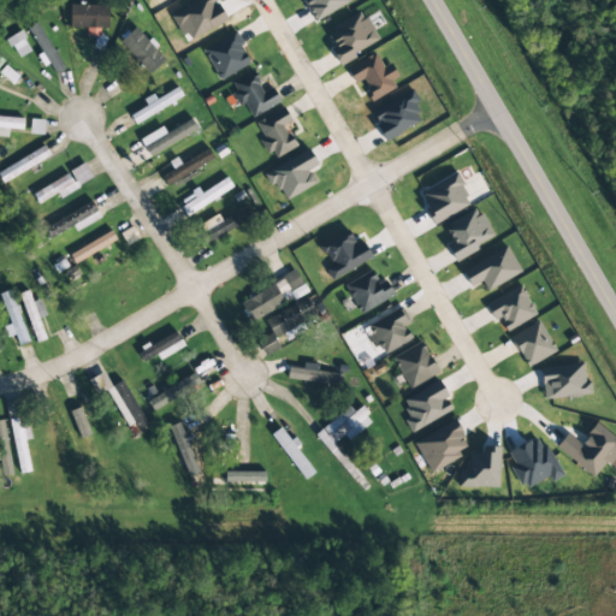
[(302,0),(315,22),(350,1),(348,0),(302,0)]
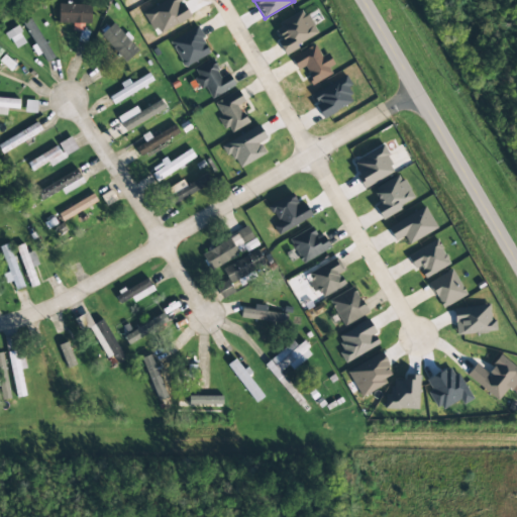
[(73,23),(73,30),(83,30),(83,24),(91,24),(91,4),(59,5),(59,24),(73,23)]
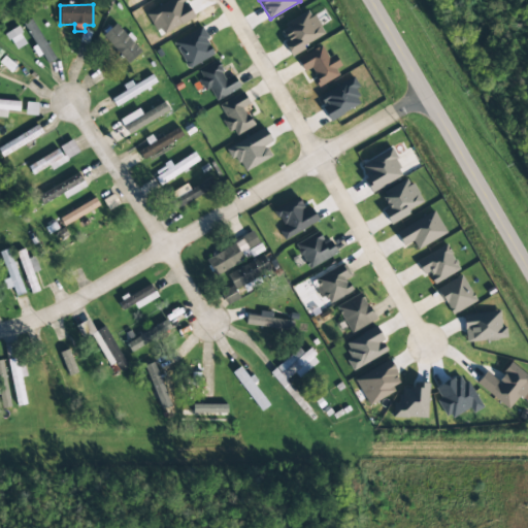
[(325,37),(310,10),(279,27),(288,42),(284,43),(290,55),(325,37)]
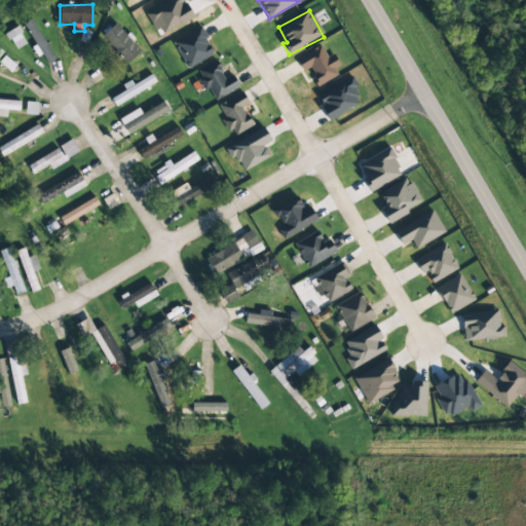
[(47,64),(55,59),(31,20),(21,25),(40,55),(41,54),(47,64)]
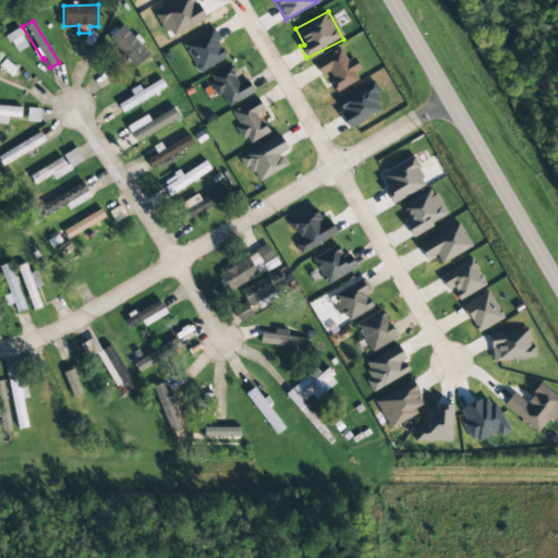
[(150,53),(123,24),(108,38),(135,68),(150,53)]
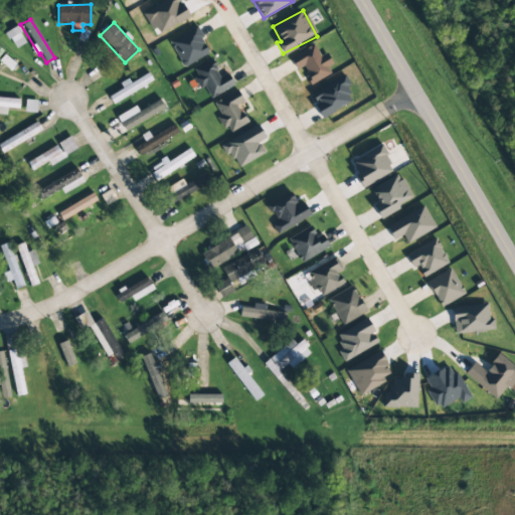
[(15,49),(26,42),(17,26),(5,33),(15,49)]
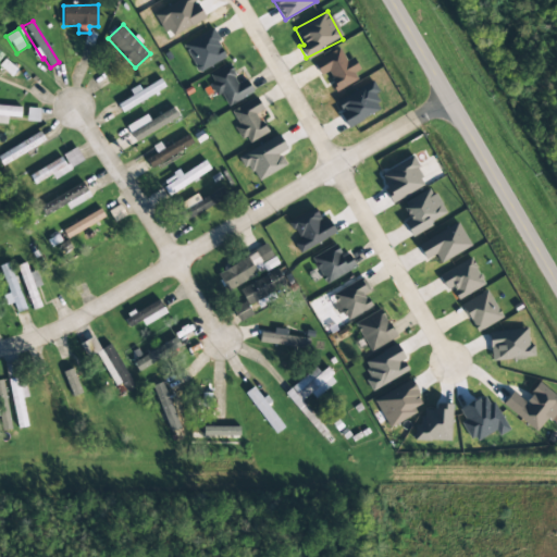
[(184,41),(196,72),(226,60),(214,29),(184,41)]
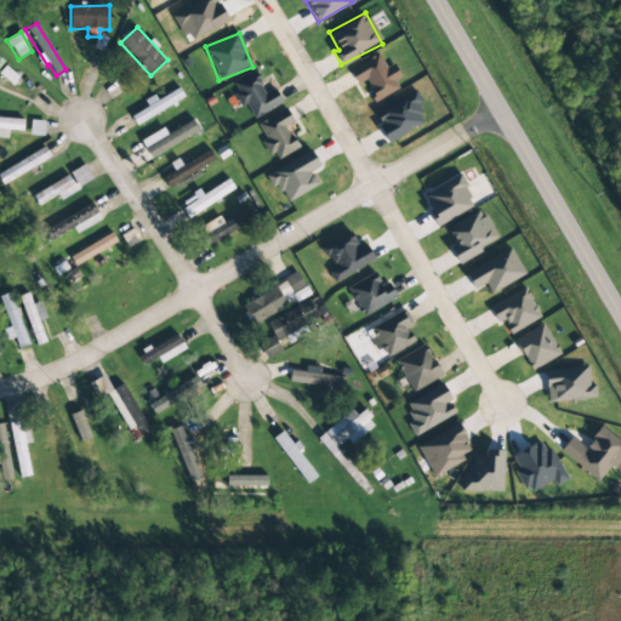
[(349,70),(358,85),(364,81),(375,102),(399,89),(394,81),(402,78),(393,64),(386,68),(379,53),(349,70)]
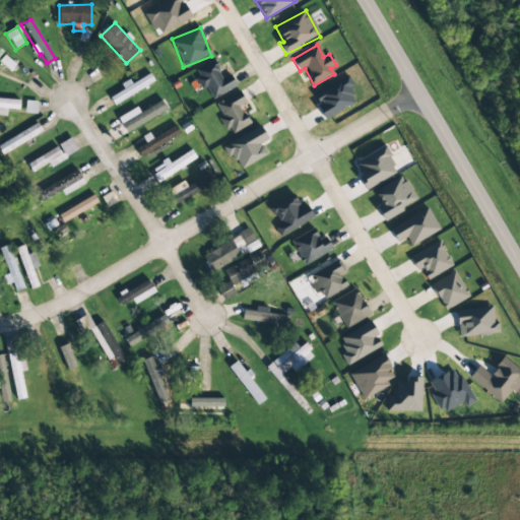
[(237,86),(231,74),(222,78),(213,61),(193,71),(203,90),(206,88),(212,100),(237,86)]
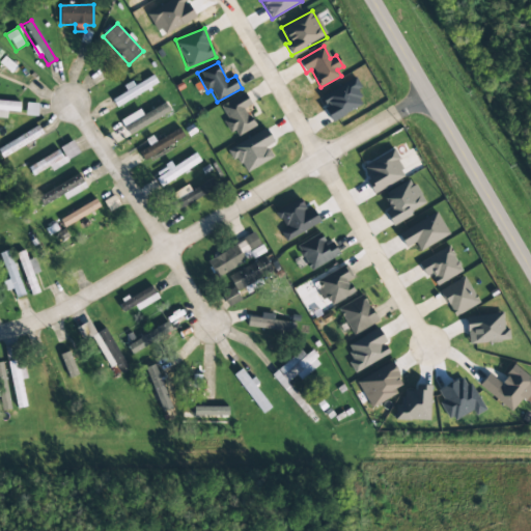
[(112,100),(116,107),(158,84),(152,74),(124,89),(126,91),(112,100)]
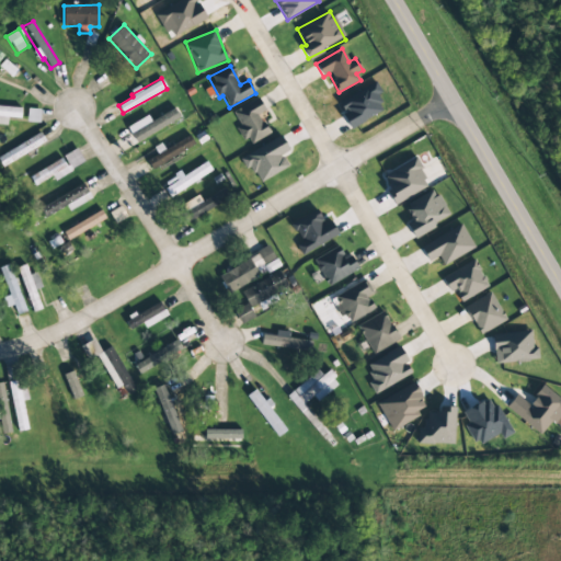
[(384,109),(375,96),(381,92),(375,81),(338,105),(352,129),(384,109)]
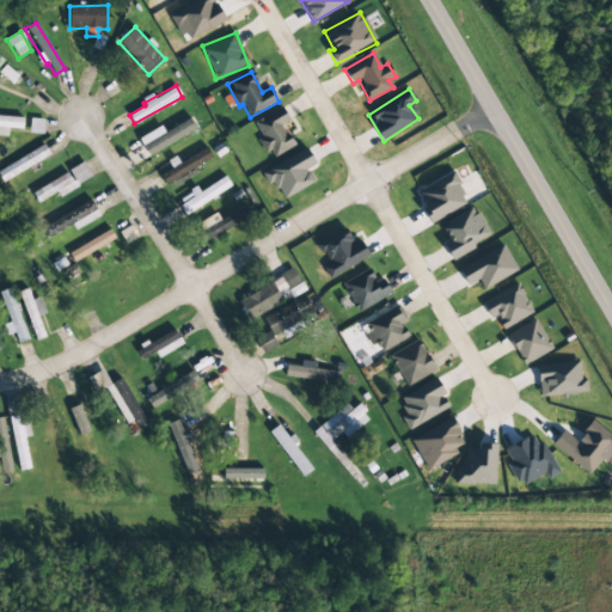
[(289,121),(282,108),(254,122),(262,138),(259,139),(270,159),(294,147),(282,126),(289,121)]
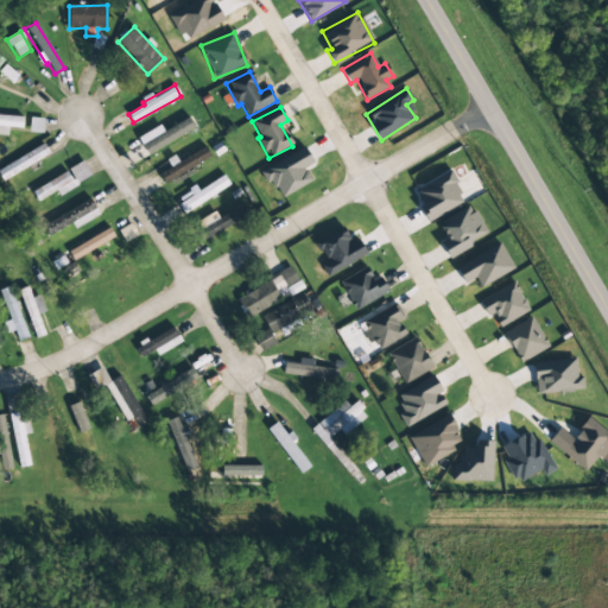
[(23,128),(23,116),(0,114),(0,135),(7,137),(7,128),(23,128)]
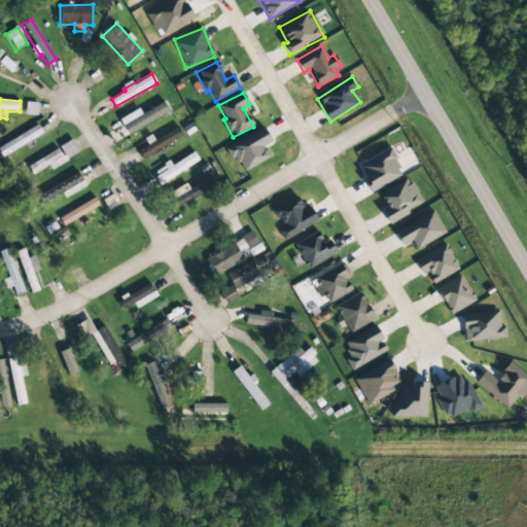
[(37,103),(26,102),(25,114),(37,115),(37,103)]
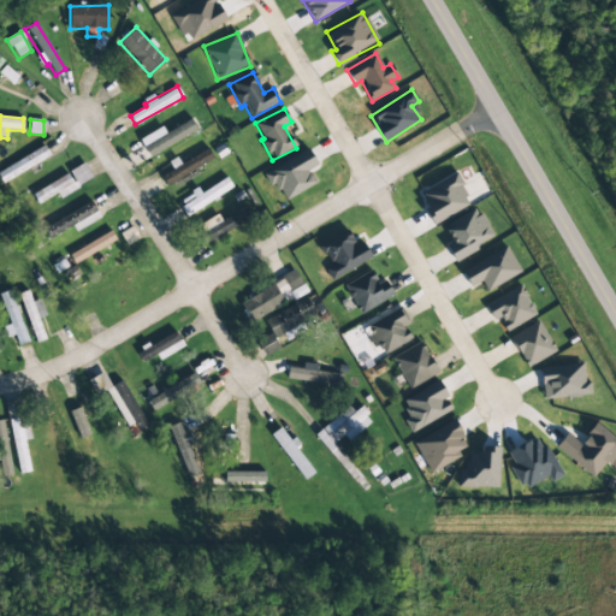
[(161,128),(140,140),(149,158),(199,129),(193,119),(166,134),(161,128)]
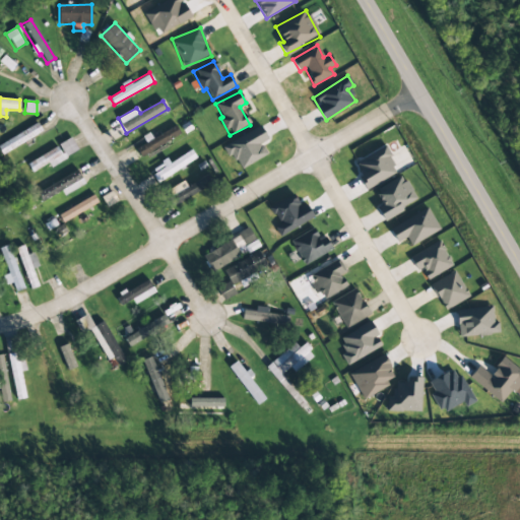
[(0,144),(0,151),(2,154),(43,132),(38,124),(0,144)]
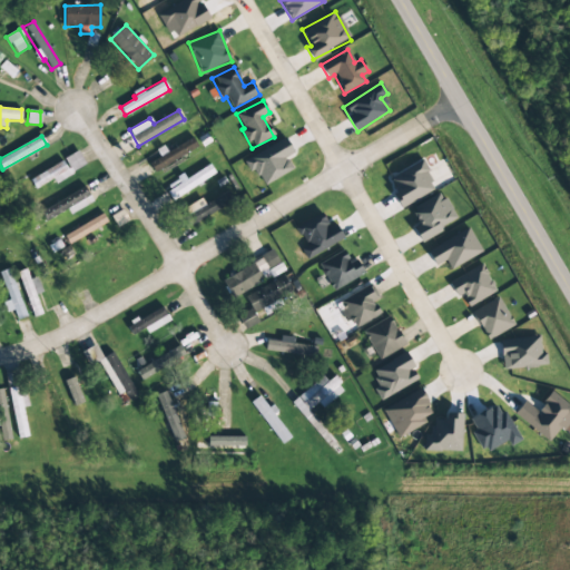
[(166,151),(166,150),(147,159),(153,172),(198,149),(194,138),(166,151)]
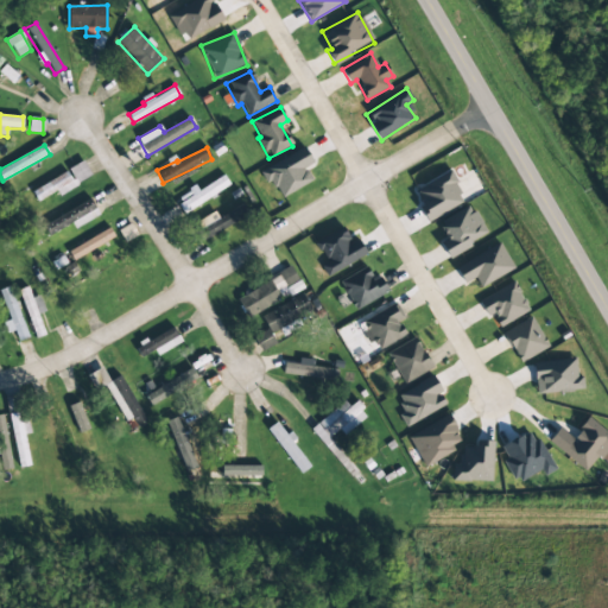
[(306,168),(314,164),(306,149),(264,169),(278,198),(312,182),(306,168)]
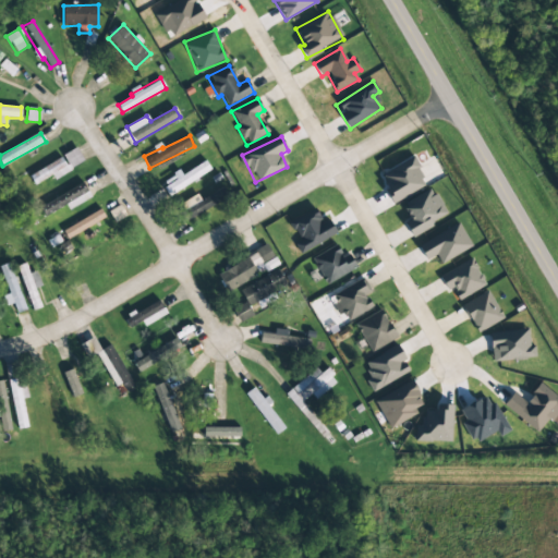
[(63,158),(29,176),(34,185),(52,176),(53,179),(85,162),(76,147),(62,156),(63,158)]
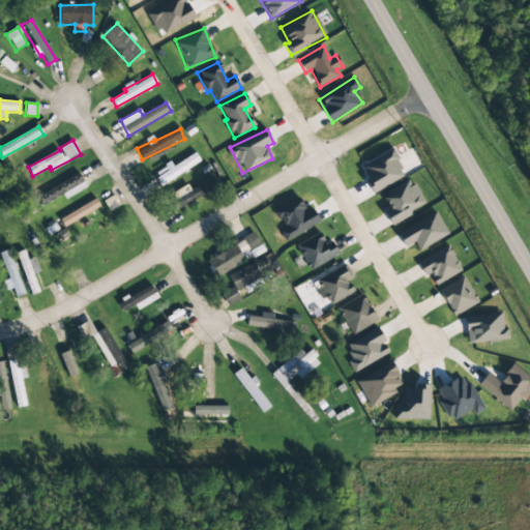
[(406,178),(393,150),(360,165),(373,192),(406,178)]
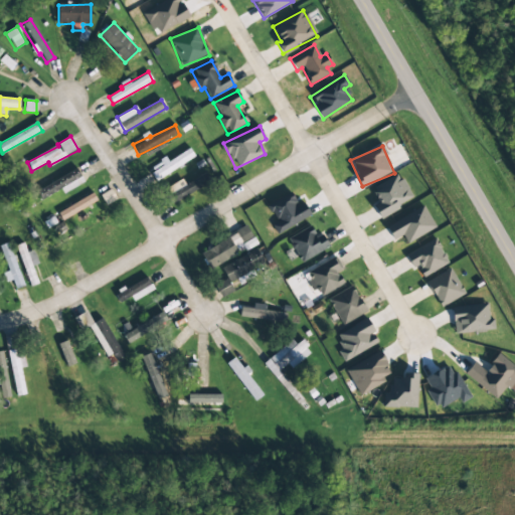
[(166,158),(149,168),(156,181),(194,157),(189,149),(168,162),(166,158)]
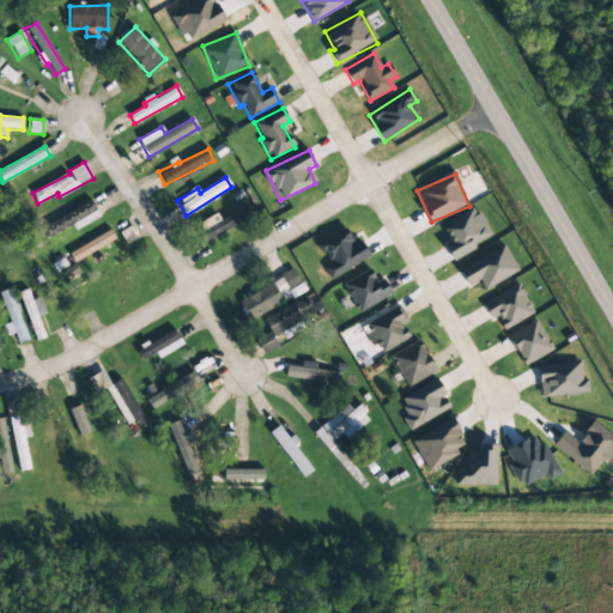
[(73,226),(74,230),(101,218),(93,202),(43,225),(48,237),(73,226)]
